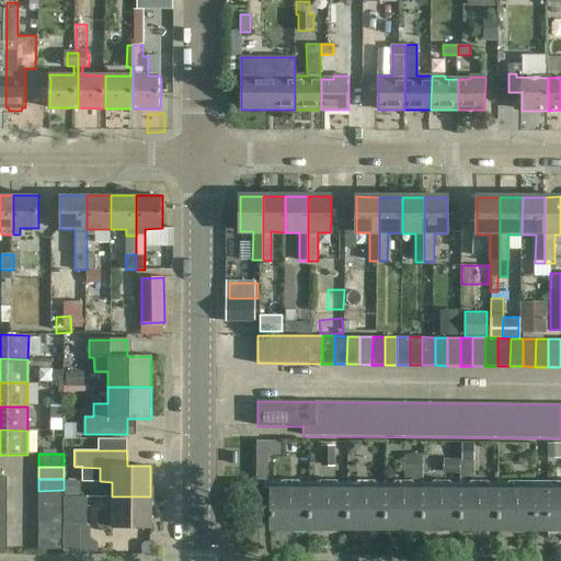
[(64,490),(38,491),(38,502),(64,502),(64,490)]
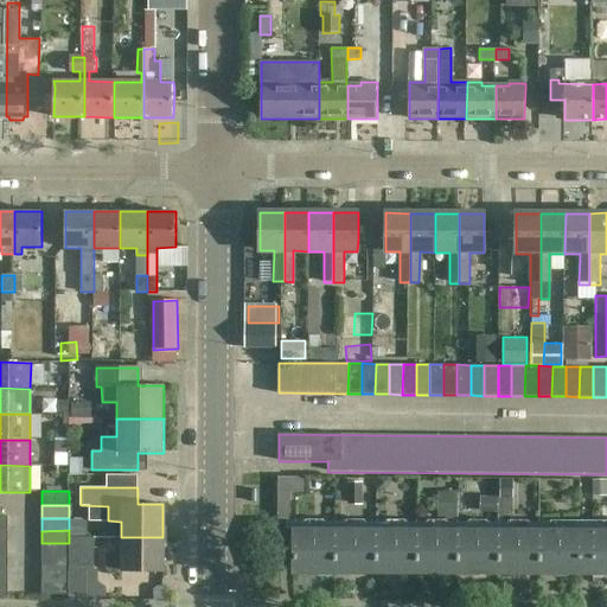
[(606,530),(286,530),(286,558),(293,558),(293,574),(606,574),(606,530)]
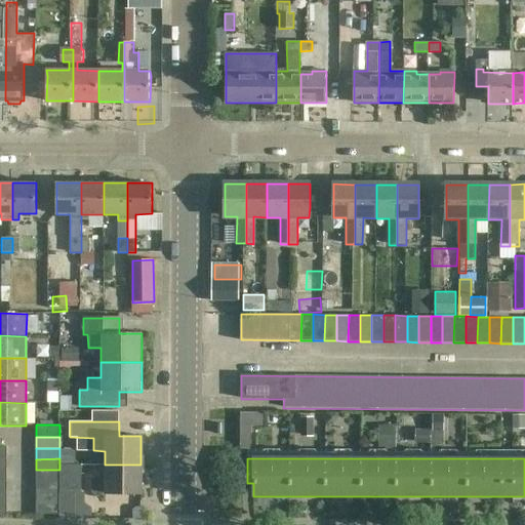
[(59,465),(59,493),(82,494),(82,466),(59,465)]
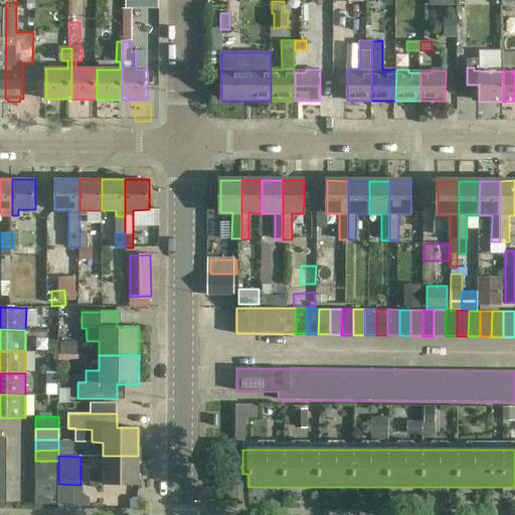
[(138,484),(138,456),(103,456),(103,471),(91,470),(90,484),(138,484)]
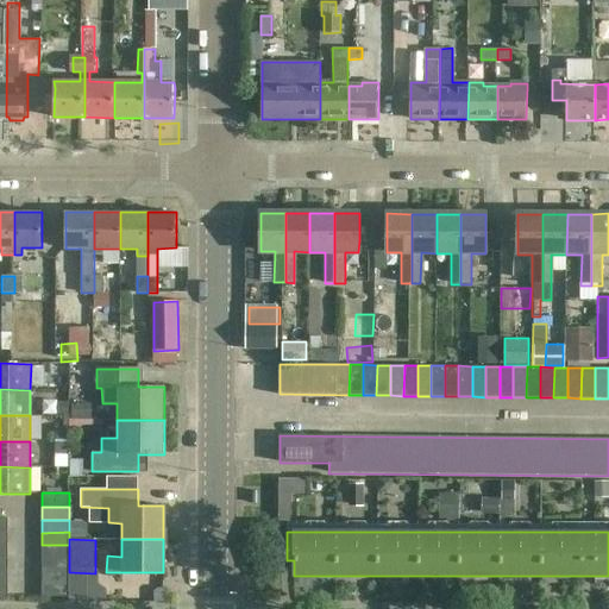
[(69,545),(42,545),(42,558),(69,558),(69,545)]
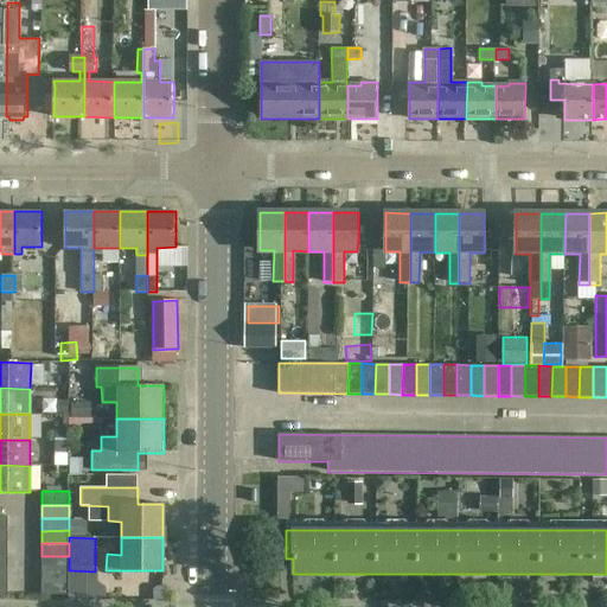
[(69,556),(42,556),(42,569),(69,569),(69,556)]
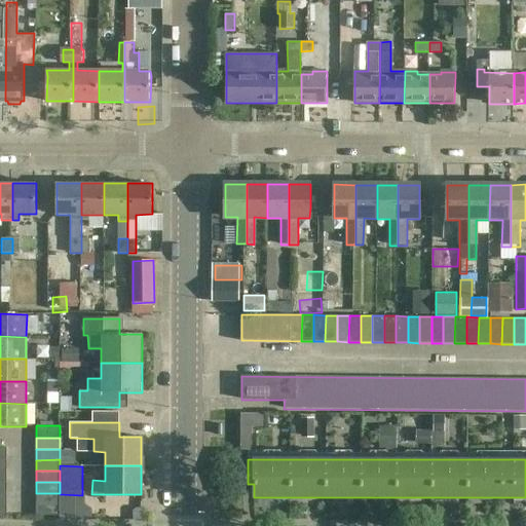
[(60,504),(60,494),(60,493),(36,493),(36,504),(60,504)]
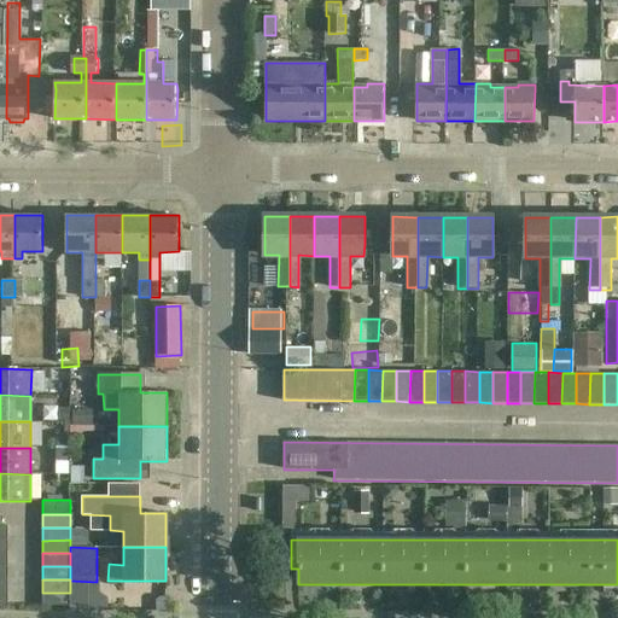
[(42,593),(42,606),(70,606),(70,593),(42,593)]
